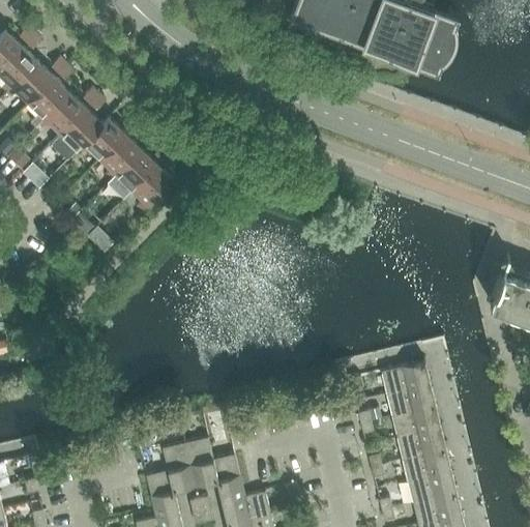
[(297,0),(290,20),(438,75),(459,19),(408,0),(297,0)]
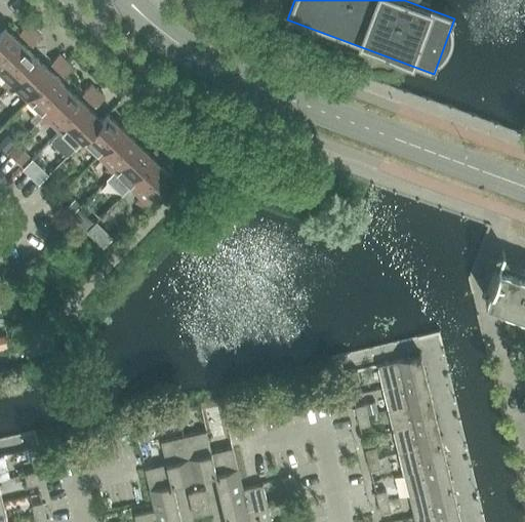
[(18,35),(26,42),(34,33),(28,27),(18,35)]
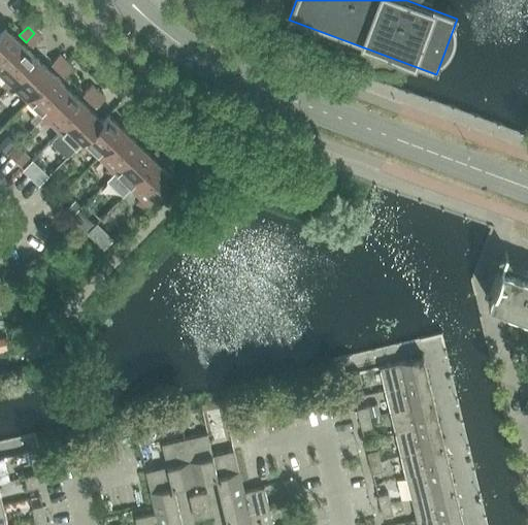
[(0,68),(22,45),(5,30),(0,35),(0,68)]
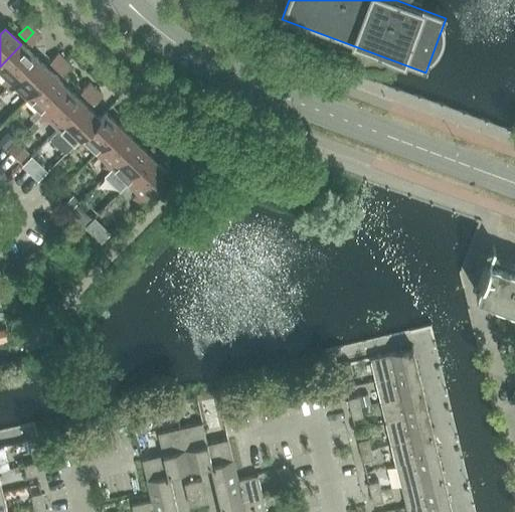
[(25,41),(31,47),(40,39),(33,32),(25,41)]
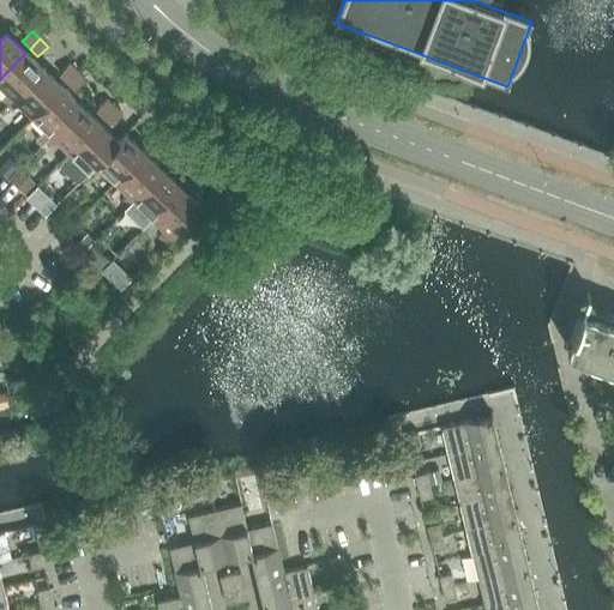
[(7,109),(44,71),(25,53),(0,79),(0,90),(7,97),(1,104),(7,109)]
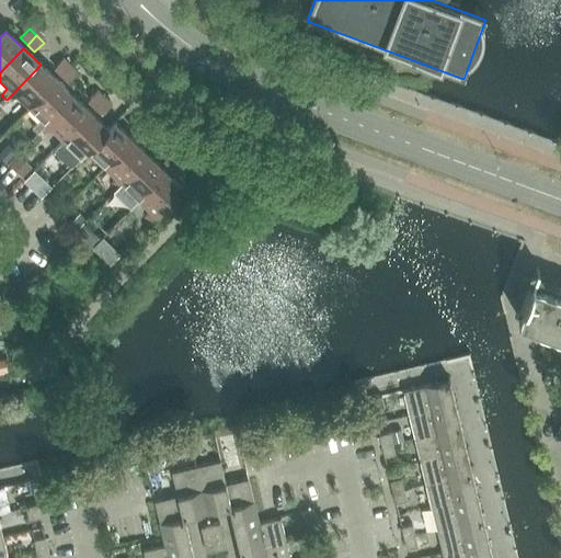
[(54,71),(61,78),(70,68),(64,61),(54,71)]
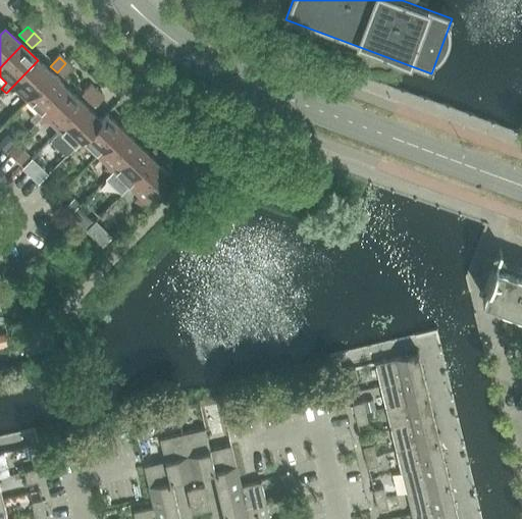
[(16,93),(27,103),(53,75),(38,60),(6,93),(11,98),(16,93)]
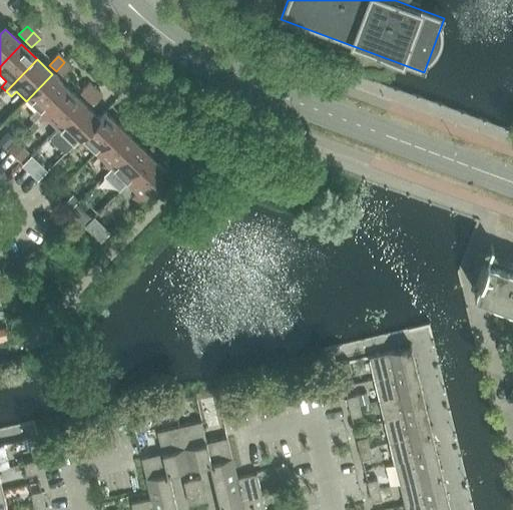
[(64,62),(56,71),(62,77),(71,69),(64,62)]
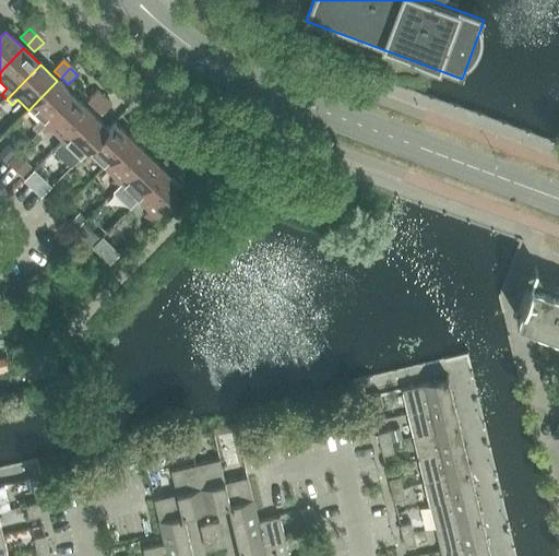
[(35,128),(40,132),(74,97),(57,81),(28,110),(40,121),(35,128)]
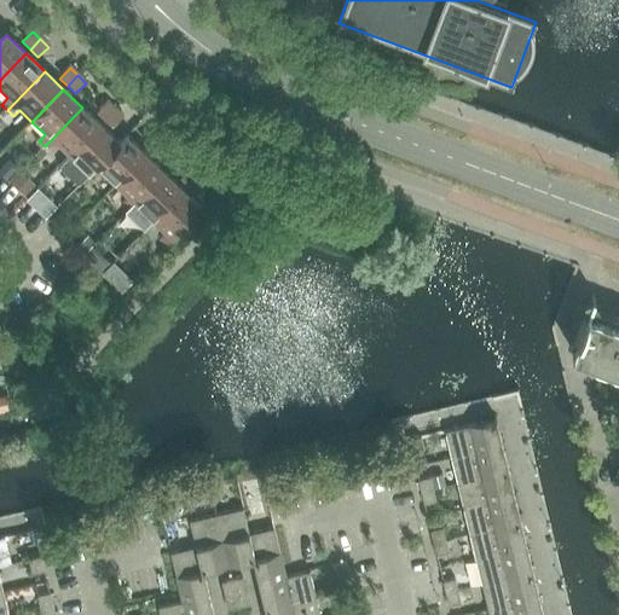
[(97,115),(105,122),(115,111),(108,104),(97,115)]
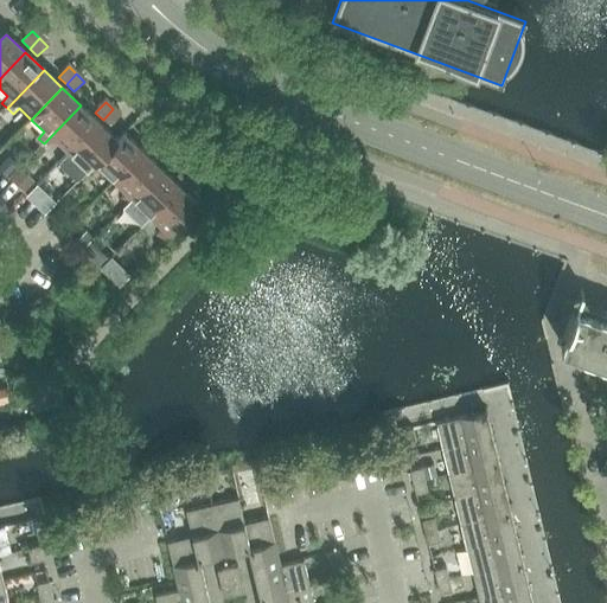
[(56,143),(69,155),(98,123),(81,106),(44,143),(50,149),(56,143)]
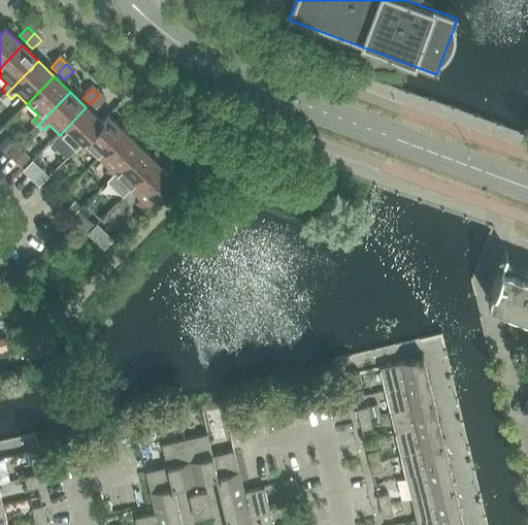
[(98,95),(90,104),(96,110),(105,101),(98,95)]
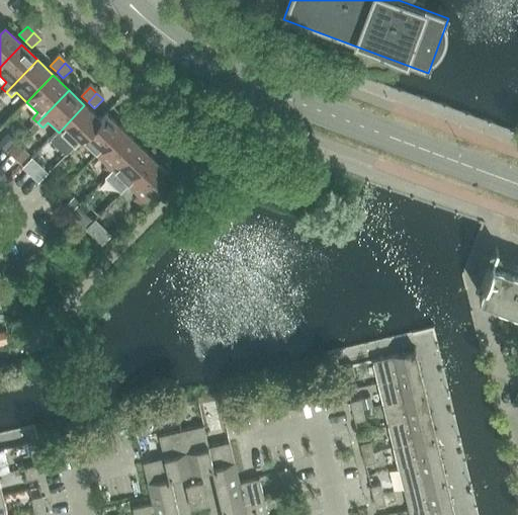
[(66,157),(75,147),(100,121),(84,105),(59,133),(50,142),(66,157)]
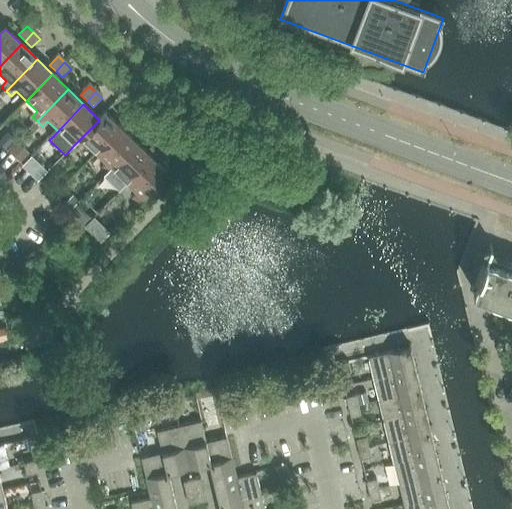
[(118,119),(124,125),(133,116),(126,110),(118,119)]
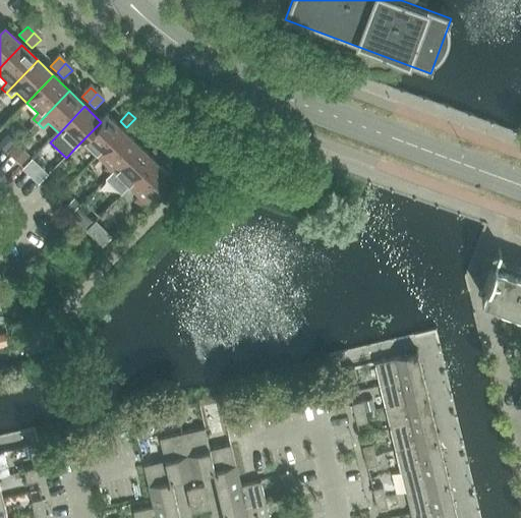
[(85,148),(97,158),(123,131),(107,115),(101,122),(75,148),(80,153),(85,148)]
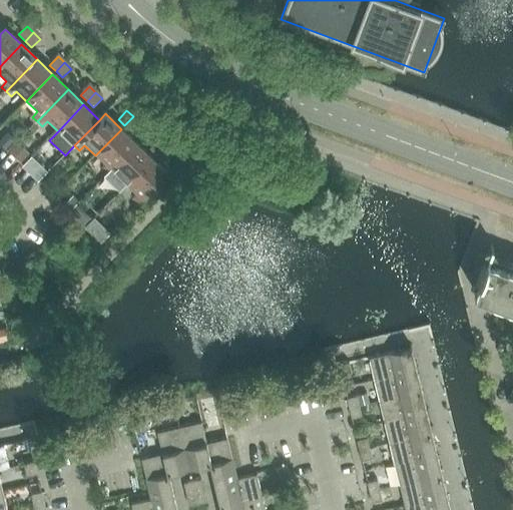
[(133,116),(124,125),(131,132),(140,123),(133,116)]
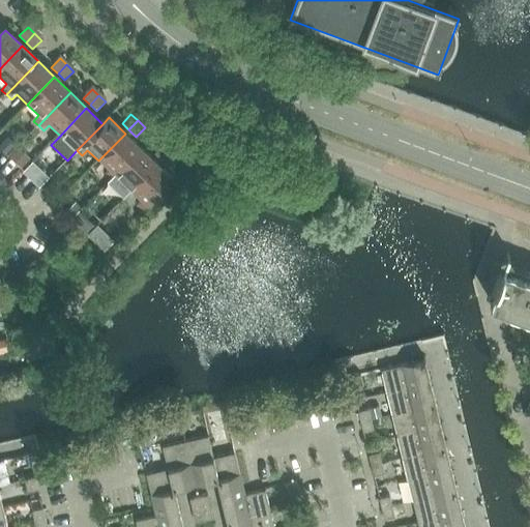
[(105,177),(110,182),(142,149),(125,134),(98,160),(110,172),(105,177)]
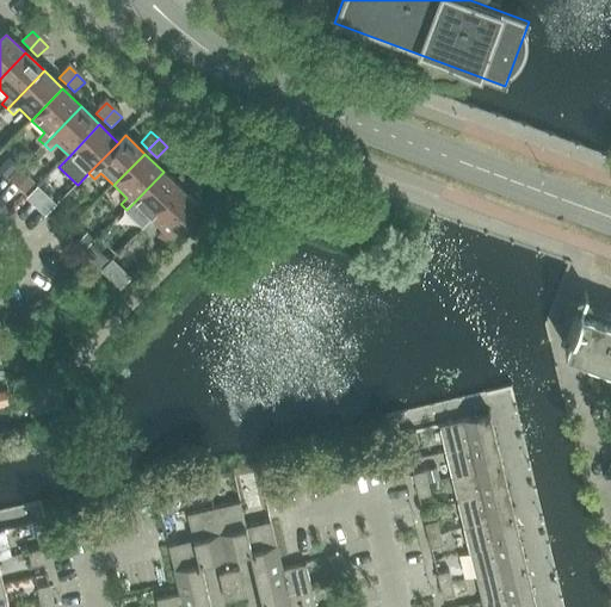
[(178,178),(185,185),(196,174),(187,167),(178,178)]
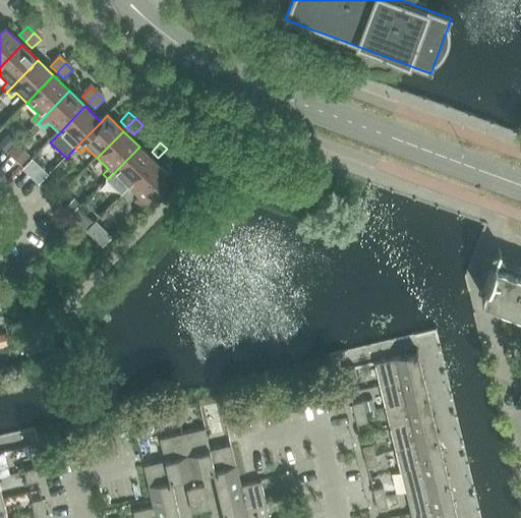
[(117,178),(128,188),(155,162),(139,147),(108,179),(112,183),(117,178)]
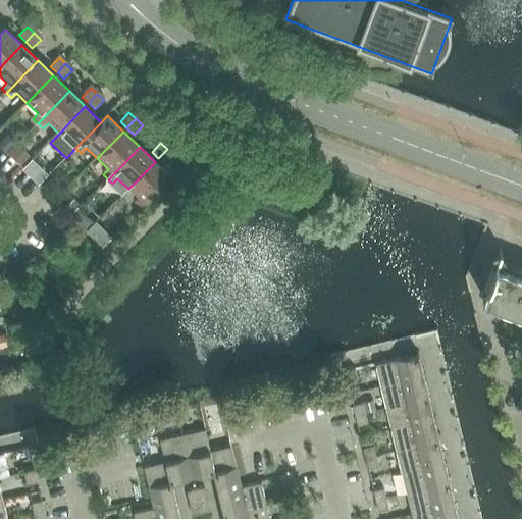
[(167,149),(158,158),(165,165),(174,156),(167,149)]
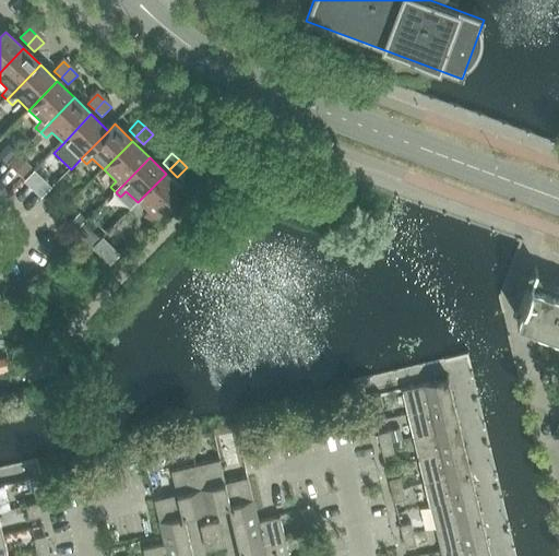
[(166,174),(138,202),(150,214),(144,220),(150,225),(155,219),(156,219),(183,190),(166,174)]
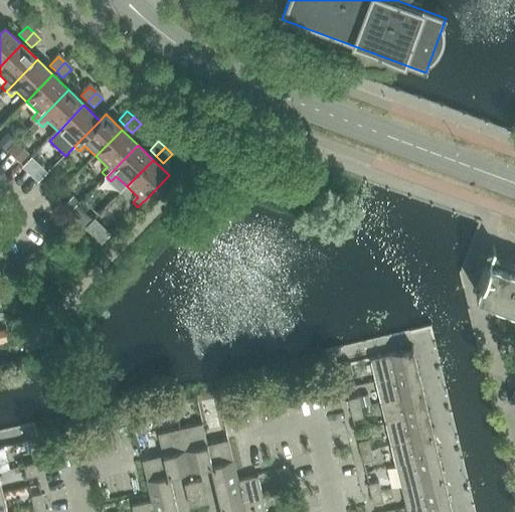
[(488,261),(475,295),(514,309),(514,271),(495,264),(497,256),(497,253),(496,252),(495,251),(494,251),(495,249),(493,248),(492,250),(490,249),(487,250),(486,252),(485,254),(485,259),(488,261)]
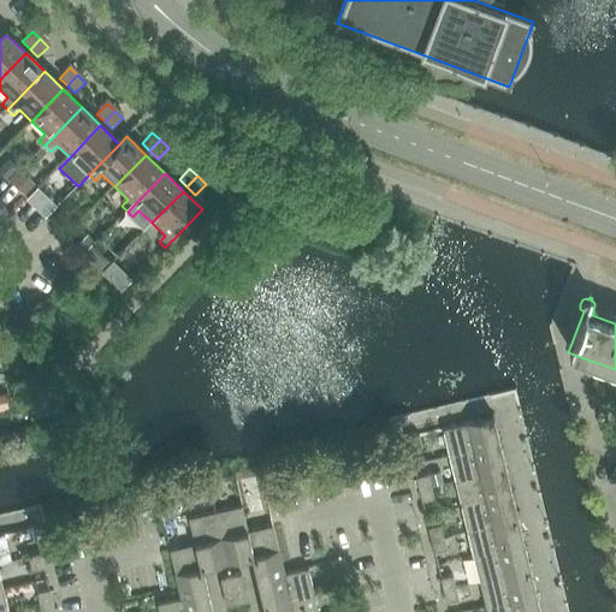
[(443,432),(449,458),(501,446),(493,420),(443,432)]
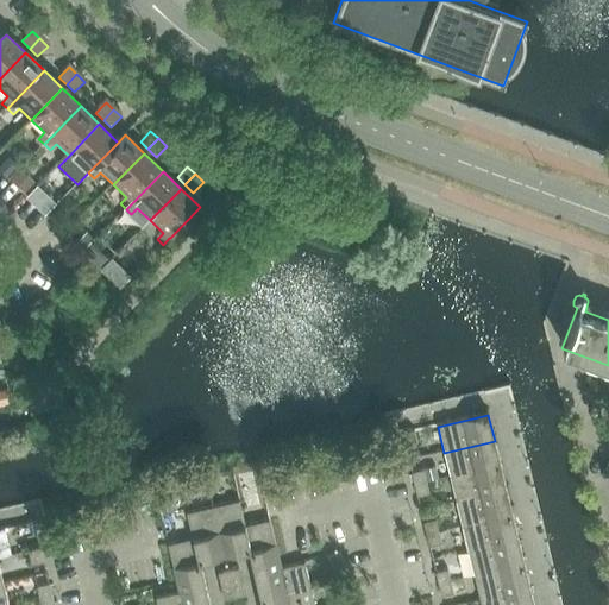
[(402,435),(405,449),(418,446),(415,433),(402,435)]
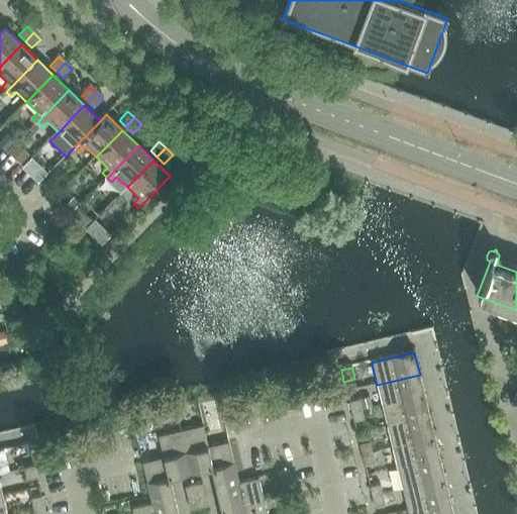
[(420,375),(377,385),(382,406),(425,396),(420,375)]
